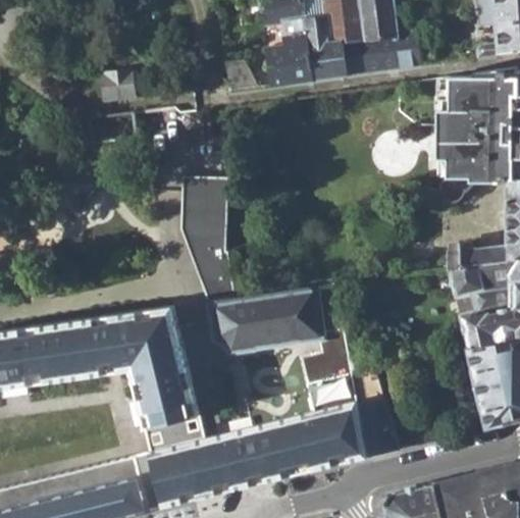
[(271,87),(311,82),(300,2),(299,0),(260,0),(263,29),(280,27),(283,47),(266,49),(271,87)]
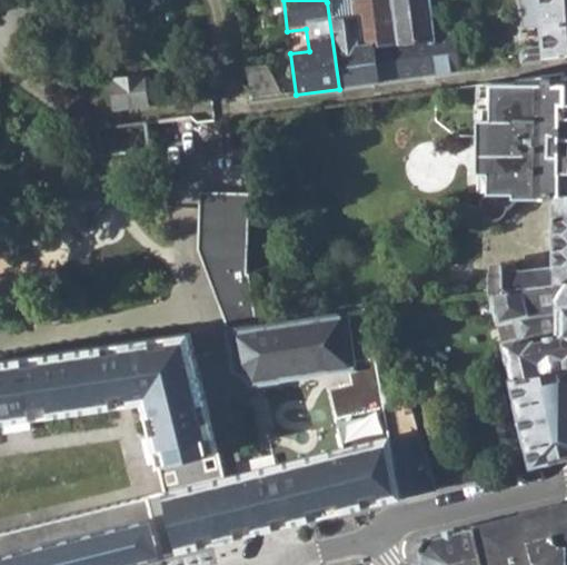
[(350,0),(342,0),(327,2),(339,89),(376,83),(370,43),(357,46),(350,0)]
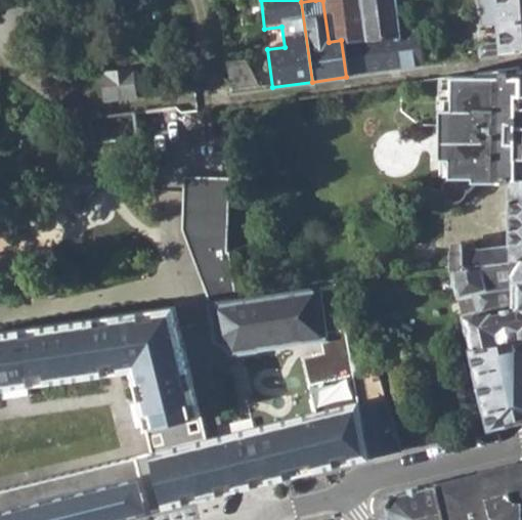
[(322,0),(329,42),(341,40),(346,77),(421,67),(417,35),(407,35),(401,26),(397,26),(394,0),(322,0)]
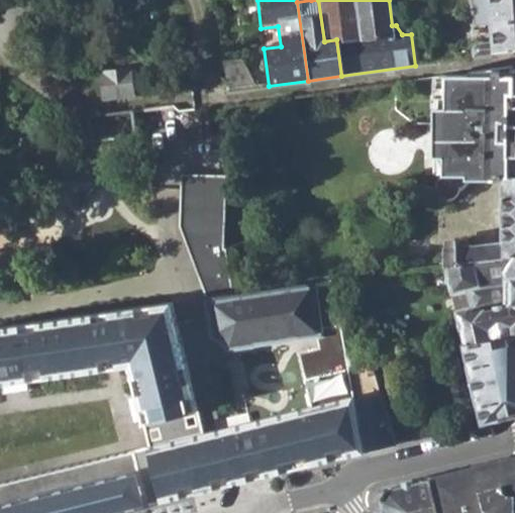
[(514,52),(514,0),(486,0),(491,44),(479,46),(472,49),(472,58),(514,52)]
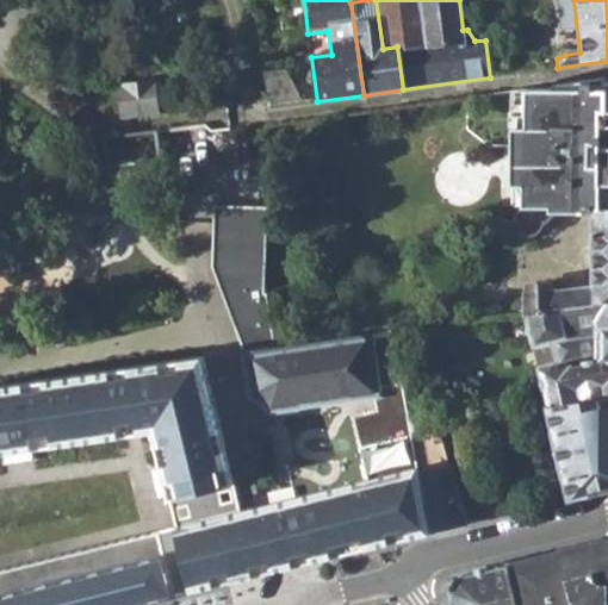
[(280,74),(261,76),(265,101),(265,108),(303,103),(280,74)]
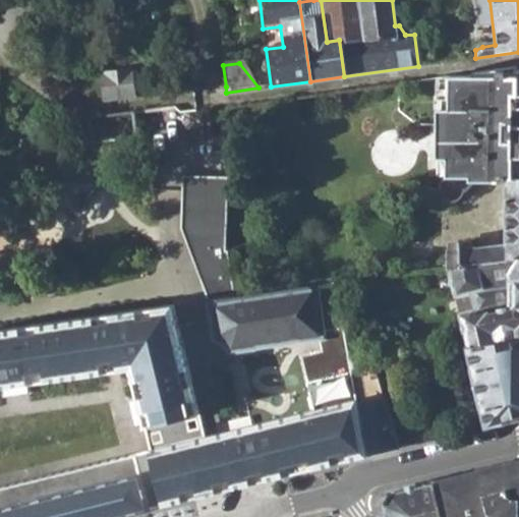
[(518,73),(514,73),(515,70),(498,70),(498,74),(486,73),(485,79),(439,79),(428,78),(425,191),(437,192),(442,181),(444,179),(449,178),(455,181),(471,181),(506,181),(518,181),(518,73)]
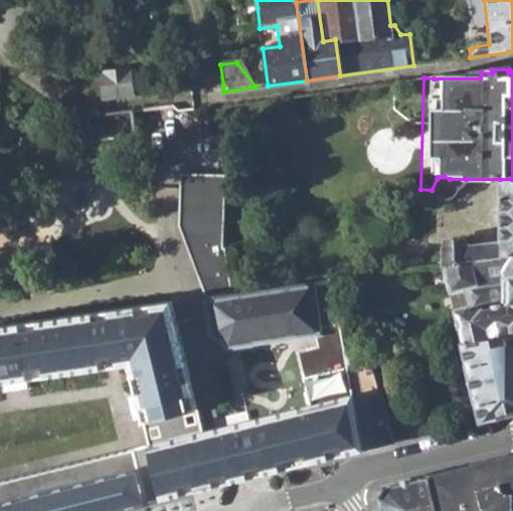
[(99,75),(103,103),(131,99),(128,71),(99,75)]
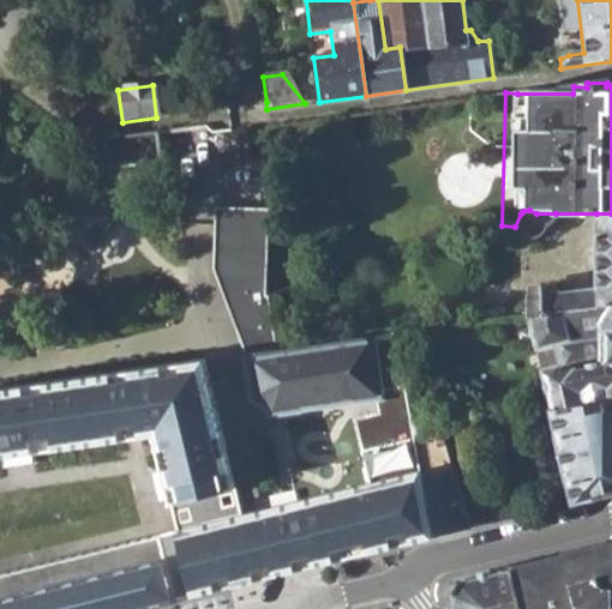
[(103,142),(107,172),(161,164),(156,133),(103,142)]
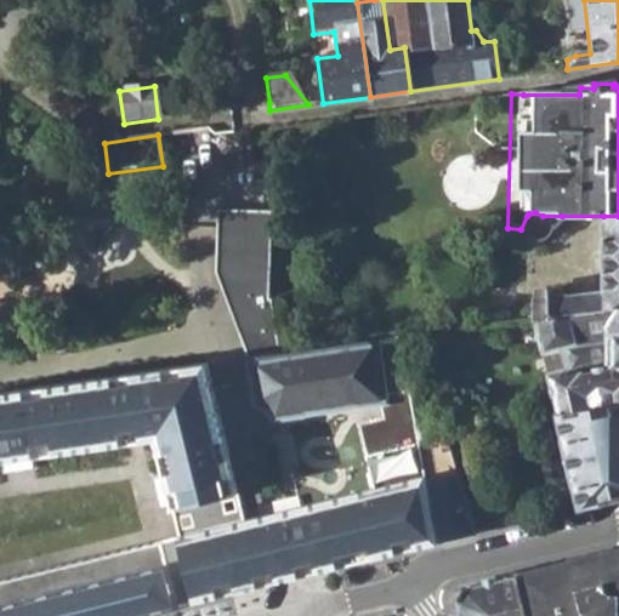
[(216,273),(245,363),(278,358),(270,300),(270,211),(219,210),(216,273)]
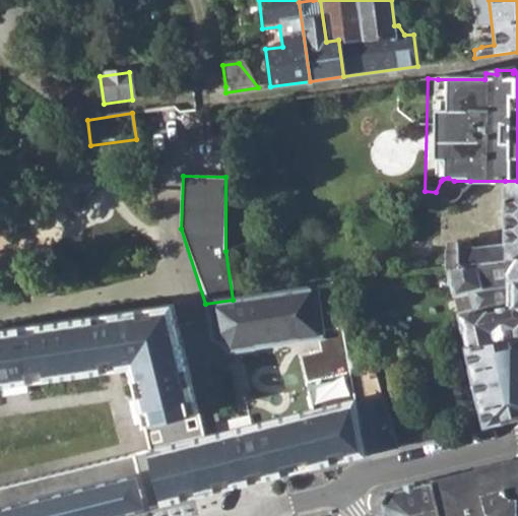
[(470,187),(470,181),(454,181),(448,178),(443,179),(441,181),(436,192),(425,191),(411,191),(411,202),(399,202),(400,218),(392,218),(392,245),(398,247),(399,259),(395,259),(395,276),(440,269),(441,205),(447,205),(450,204),(455,202),(458,198),(460,192),(462,194),(470,187)]
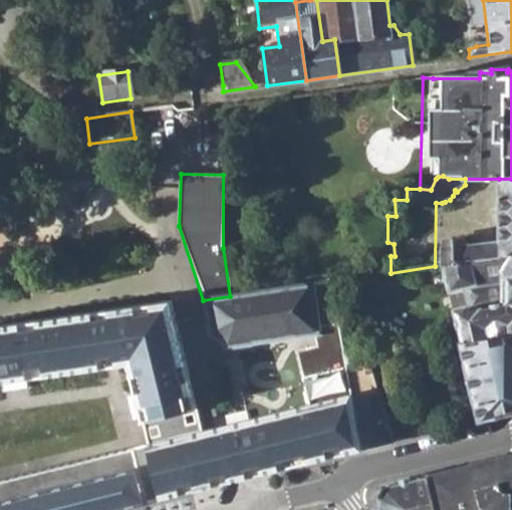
[(438,250),(440,266),(511,255),(511,179),(499,179),(498,244),(465,248),(465,245),(461,246),(457,241),(446,243),(442,249),(438,250)]
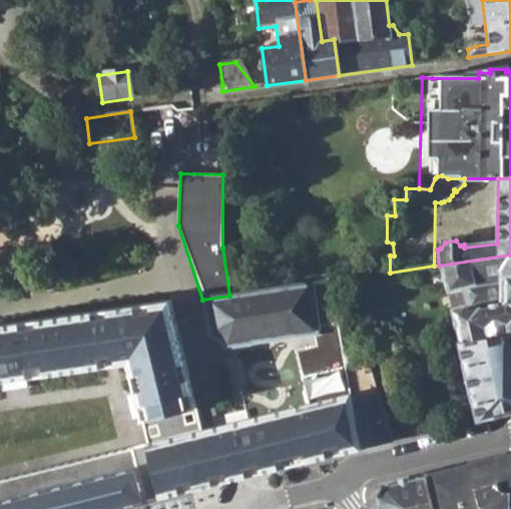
[(510,255),(439,266),(458,347),(510,337),(510,255)]
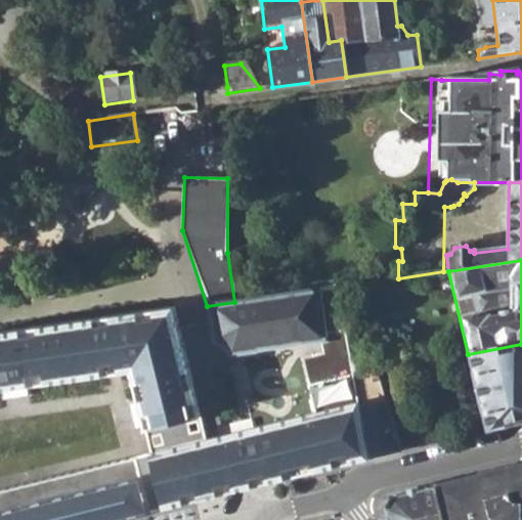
[(318,290),(234,302),(207,306),(210,326),(212,344),(214,344),(217,345),(220,346),(224,349),(225,350),(227,353),(228,356),(229,357),(235,356),(254,354),(254,352),(297,345),(301,345),(301,346),(325,343),(347,340),(338,287),(318,290)]
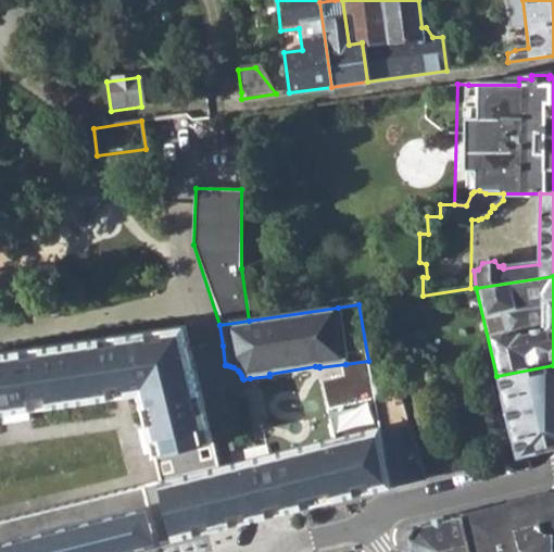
[(186,327),(0,353),(0,415),(15,413),(105,400),(131,397),(138,396),(147,428),(149,440),(153,456),(212,442),(211,438),(191,351),(186,327)]
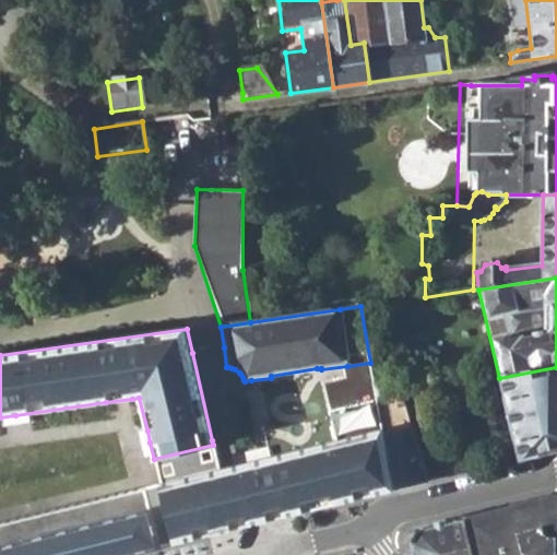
[(370,363),(347,366),(348,373),(350,376),(320,382),(334,441),(382,430),(380,416),(377,399),(374,379),(370,363)]
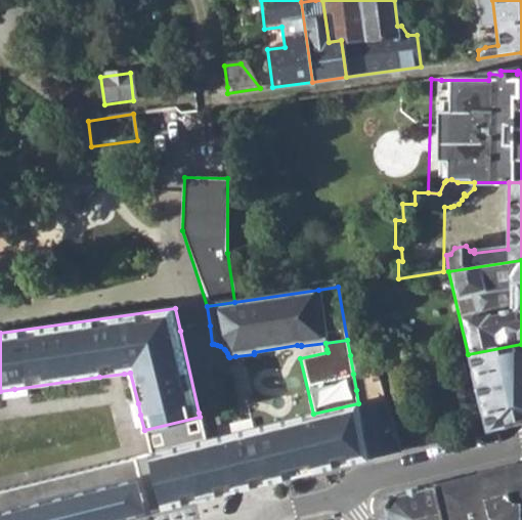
[(521,422),(521,344),(468,354),(486,431),(521,422)]
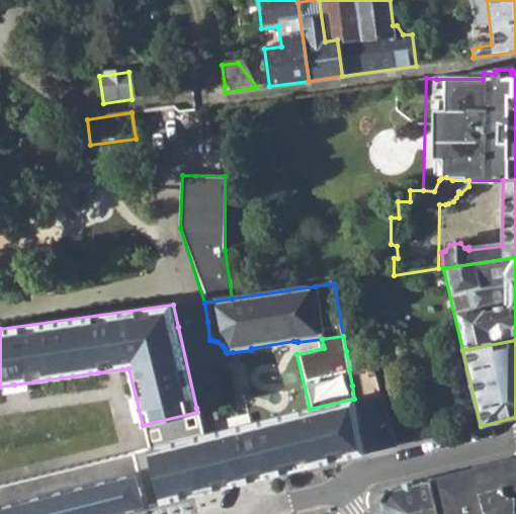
[(346,351),(349,369),(367,366),(366,356),(356,350),(346,351)]
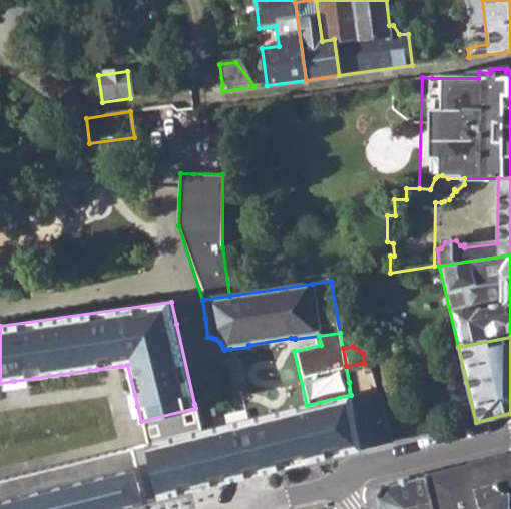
[(351,395),(362,450),(392,442),(369,362),(364,363),(346,366),(349,382),(351,395)]
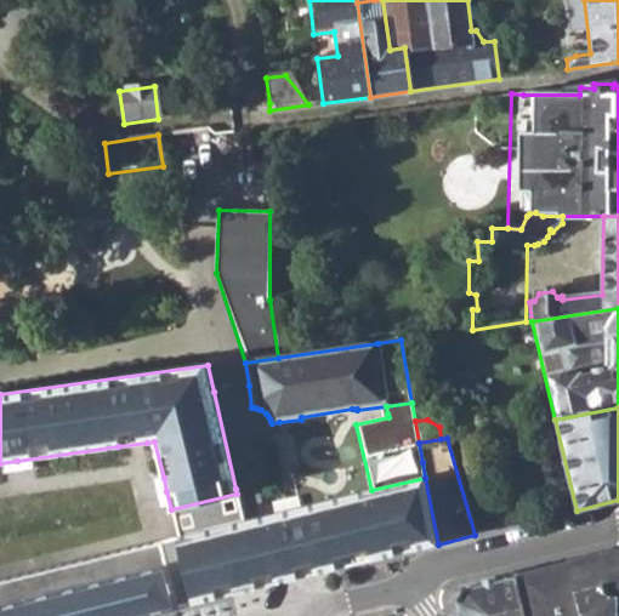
[(0,580),(158,542),(177,537),(172,517),(171,509),(166,491),(164,478),(154,441),(147,443),(118,446),(17,461),(0,463),(0,580)]
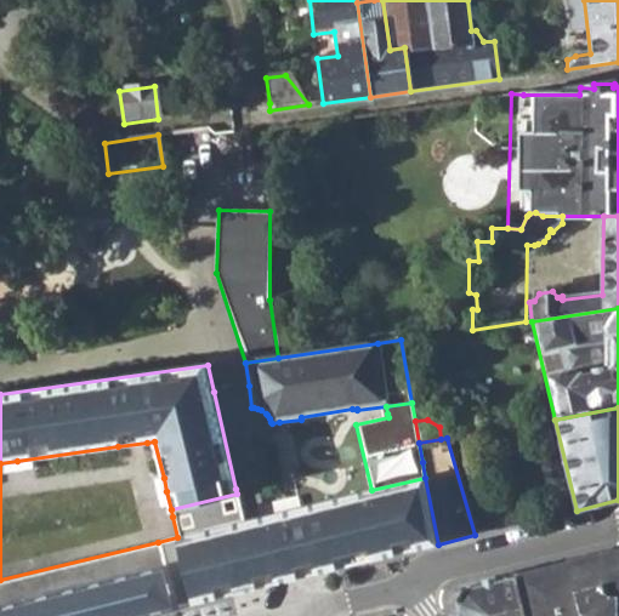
[(279,583),(438,545),(425,478),(372,490),(300,508),(299,508),(296,498),(271,505),(273,514),(262,517),(244,522),(205,530),(177,537),(194,604),(279,583)]
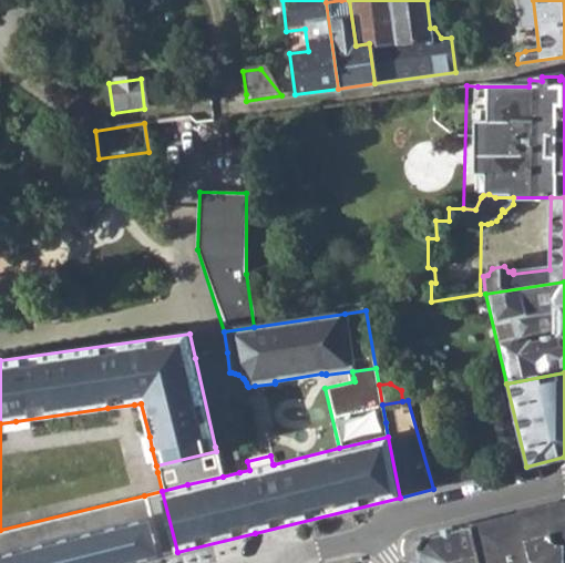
[(216,451),(156,466),(157,472),(162,491),(187,484),(223,477),(218,458),(216,451)]
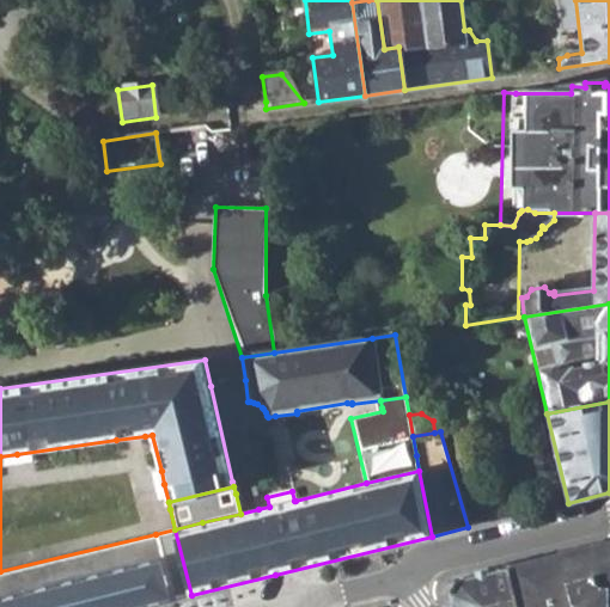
[(160,557),(171,600),(191,595),(175,529),(156,534),(160,557)]
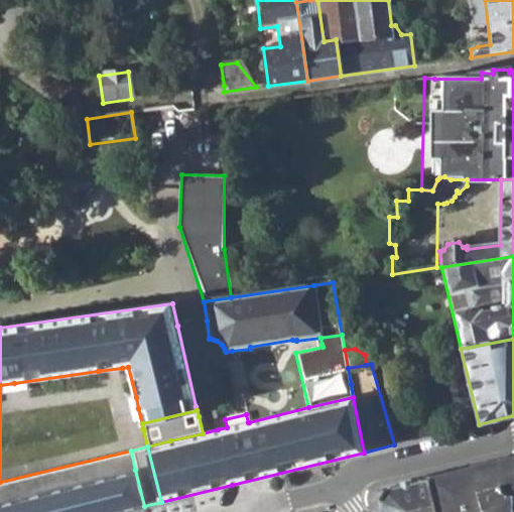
[(0,502),(135,470),(131,451),(0,482),(0,502)]
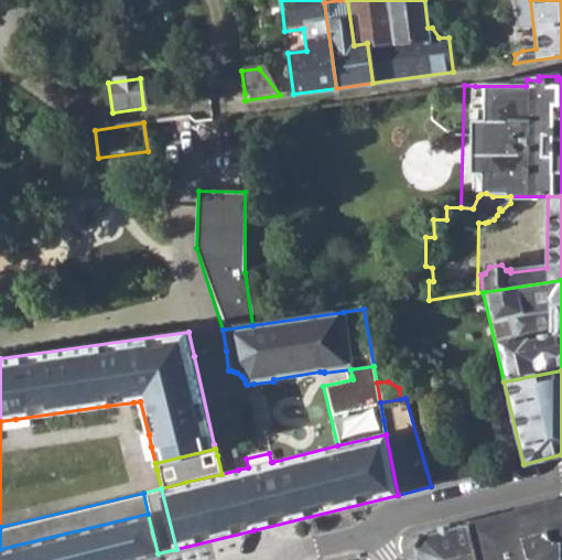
[(561,559),(561,499),(469,524),(478,559),(561,559)]
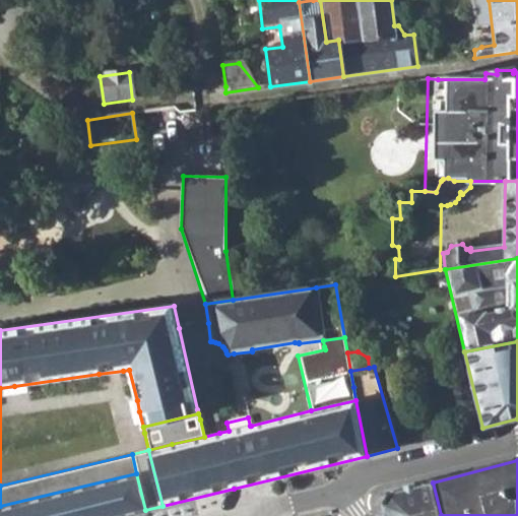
[(121,515),(145,510),(136,473),(0,506),(0,515),(121,515)]
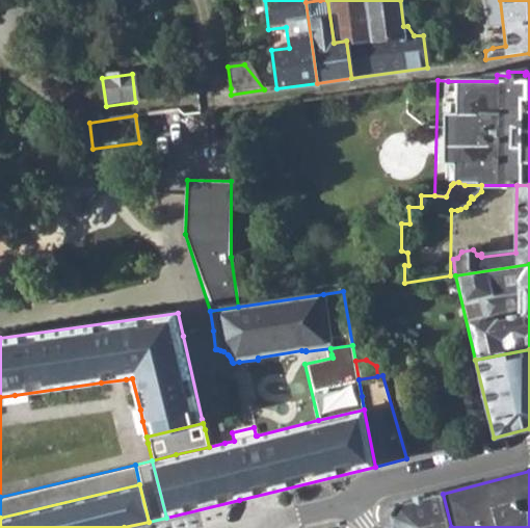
[(451,527),(443,494),(394,506),(388,517),(392,527),(451,527)]
